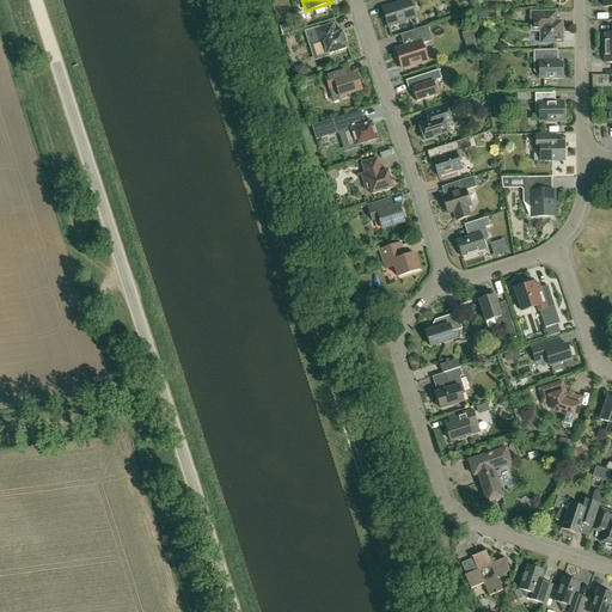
[(409,0),(407,0),(383,8),(389,26),(415,18),(409,0)]
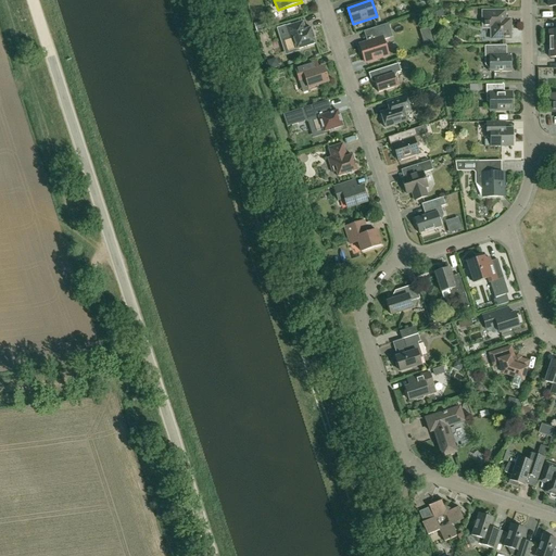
[(510,20),(506,20),(506,11),(482,11),(482,28),(491,28),(491,39),(510,39),(510,20)]
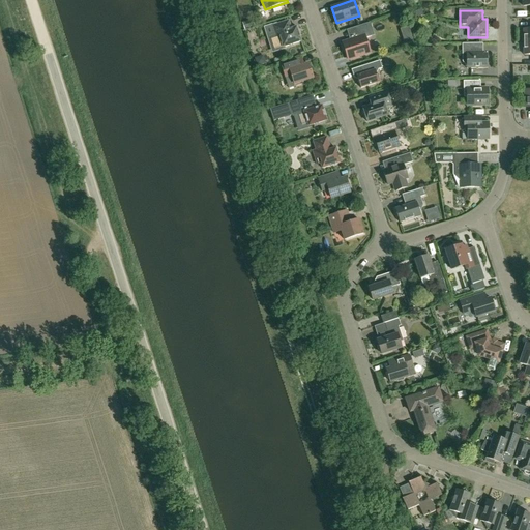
[(274,32),(268,34),(273,51),(283,48),(285,47),(301,41),(296,27),(291,29),(289,21),(286,22),(277,24),(276,23),(271,25),(274,32)]
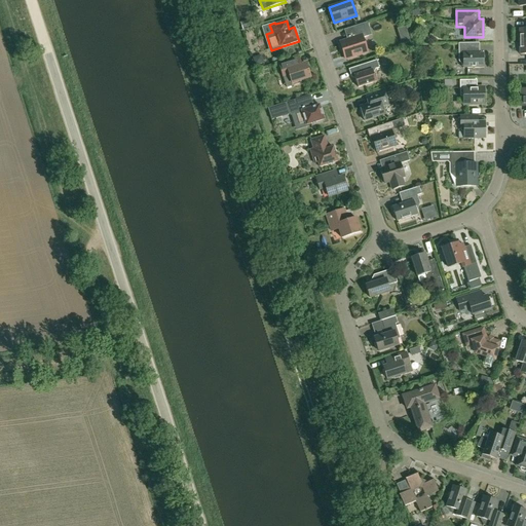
[(340,42),(342,49),(345,60),(367,52),(363,38),(368,36),(367,33),(371,32),(368,23),(353,27),(357,36),(340,42)]
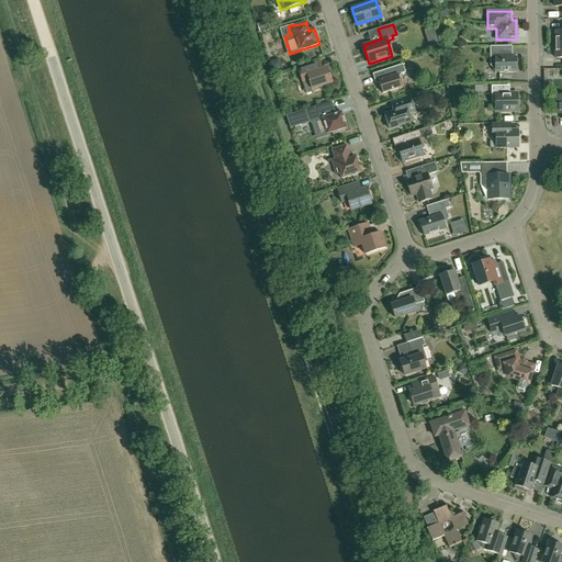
[(512,46),(490,46),(490,66),(495,70),(495,72),(517,72),(516,57),(512,57),(512,46)]
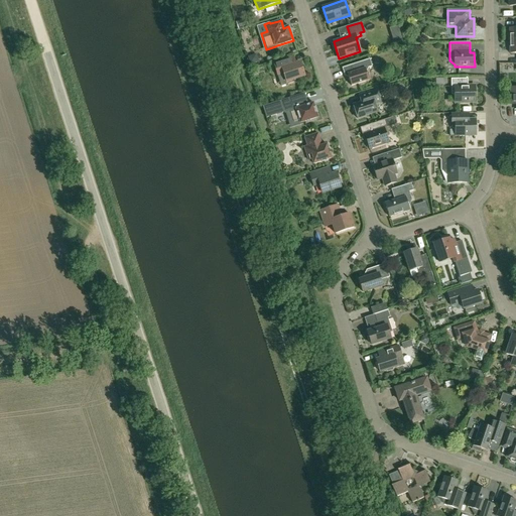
[(273,62),(281,86),(295,82),(295,80),(304,77),(300,62),(296,63),(293,56),(273,62)]
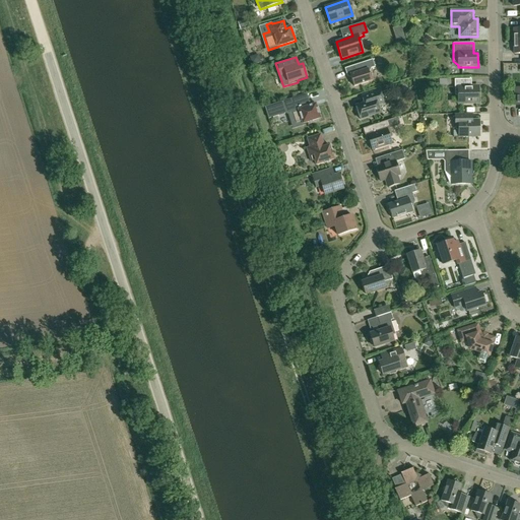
[(373,60),(344,69),(347,76),(350,75),(353,86),(372,81),(369,73),(372,68),(375,67),(373,60)]
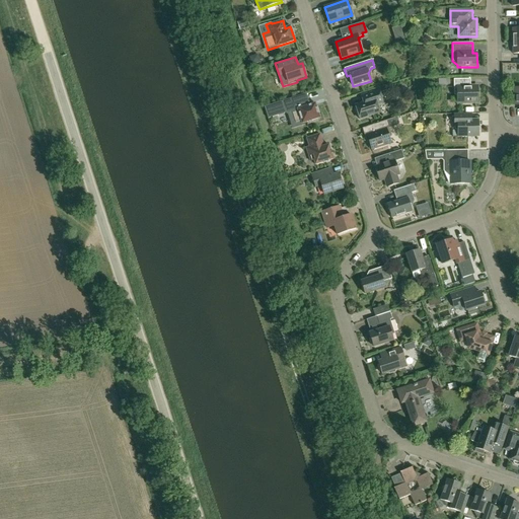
[(477,103),(477,86),(469,86),(467,85),(467,79),(454,79),(454,94),(455,96),(457,96),(457,103),(477,103)]
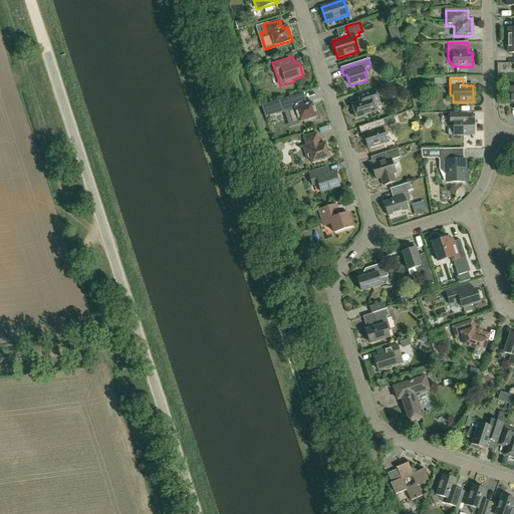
[(323,88),(314,92),(318,102),(327,98),(323,88)]
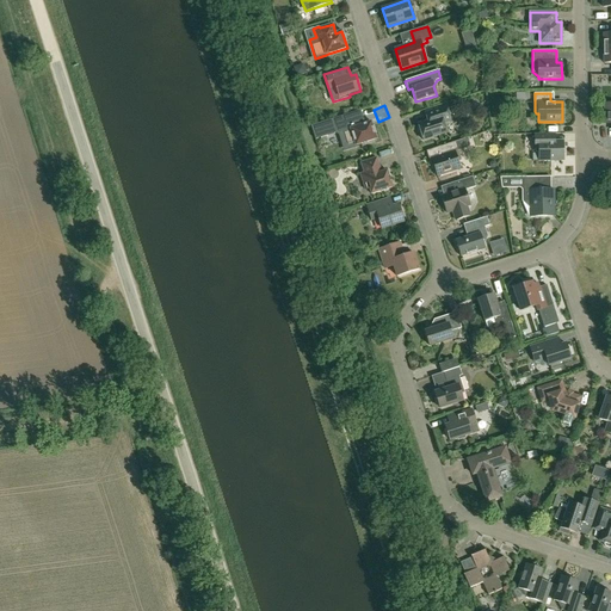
[(424,113),(427,122),(418,124),(424,141),(448,133),(444,123),(451,121),(446,106),(424,113)]
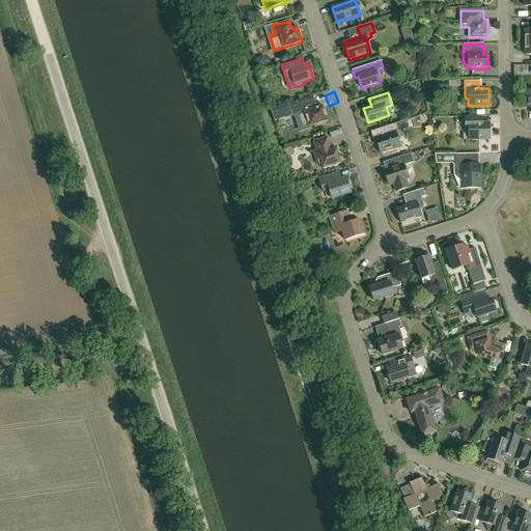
[(307,122),(309,127),(328,120),(323,106),(317,108),(313,106),(310,96),(271,110),(274,121),(290,116),(291,114),(295,116),(301,113),(304,121),(306,122),(307,122)]
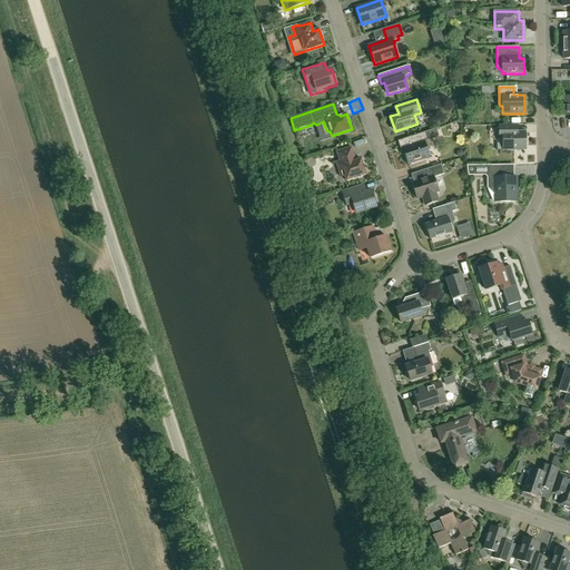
[(518,125),(514,125),(499,125),(499,141),(501,143),(503,143),(503,149),(526,149),(526,133),(518,133),(518,125)]
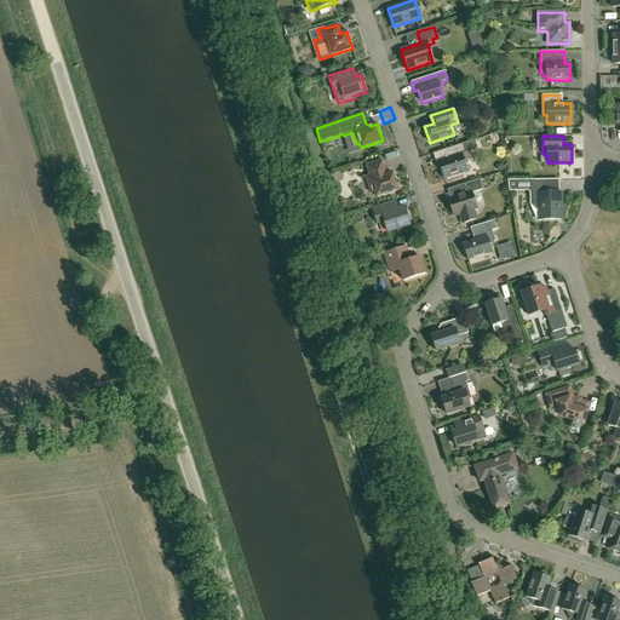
[(474,139),(443,150),(447,159),(436,162),(438,171),(441,170),(443,178),(466,171),(464,164),(466,164),(468,161),(465,153),(475,149),(476,147),(474,139)]
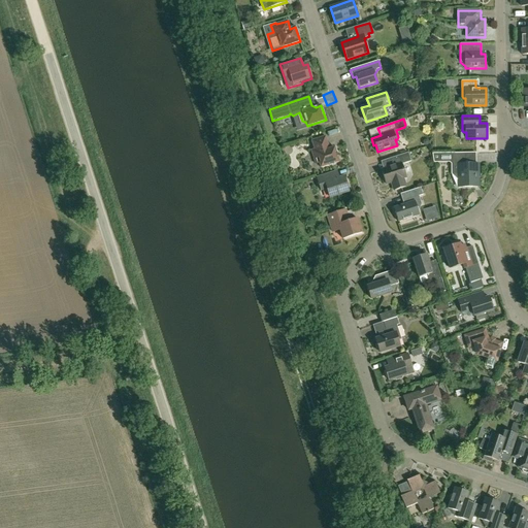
[(334,147),(333,147),(328,150),(327,144),(328,143),(326,136),(311,140),(317,155),(315,156),(314,158),(316,164),(319,163),(321,168),(339,162),(334,147)]
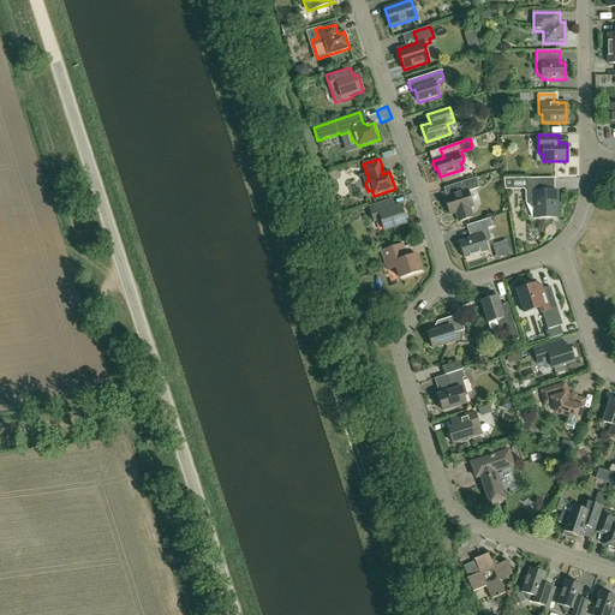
[(476,177),(449,186),(453,196),(445,198),(449,214),(455,213),(459,222),(472,218),(470,208),(473,206),(469,191),(479,187),(476,177)]
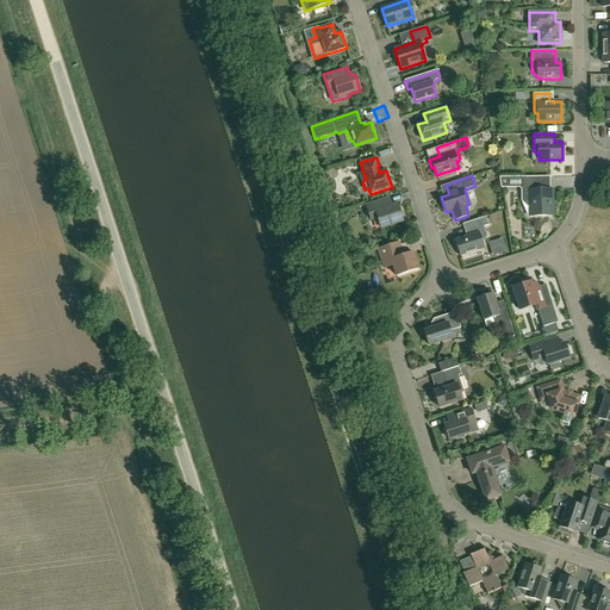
[(537,176),(522,178),(522,200),(529,199),(529,205),(531,207),(534,207),(534,216),(553,216),(553,190),(535,190),(535,186),(537,186),(537,176)]
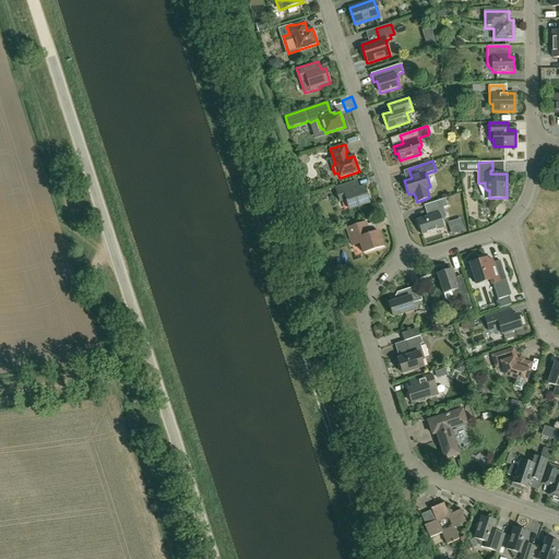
[(359,189),(357,181),(335,189),(340,202),(346,200),(349,210),(369,203),(364,188),(359,189)]
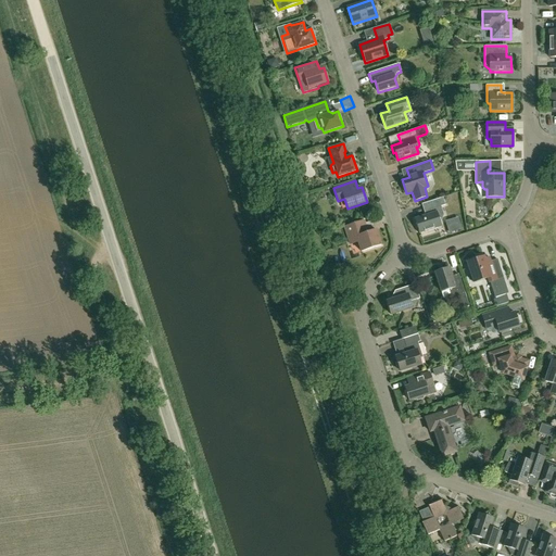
[(443,198),(424,203),(427,213),(426,215),(415,219),(419,234),(442,227),(440,223),(444,215),(441,206),(445,205),(443,198)]
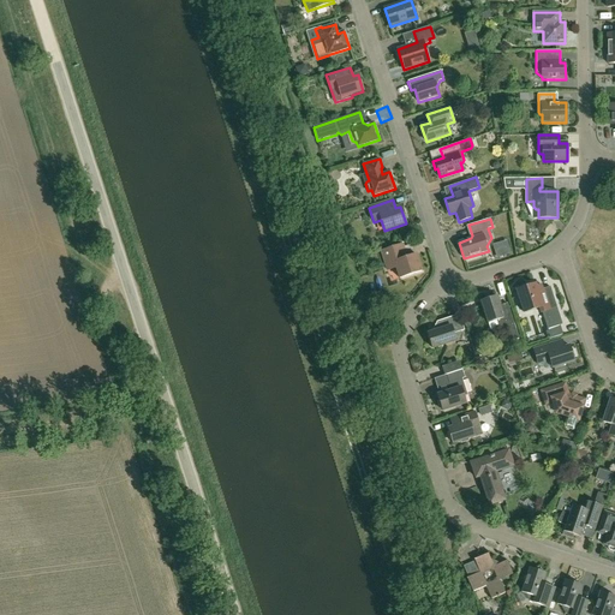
[(402,245),(381,251),(388,270),(396,268),(400,279),(422,272),(416,255),(407,258),(402,245)]
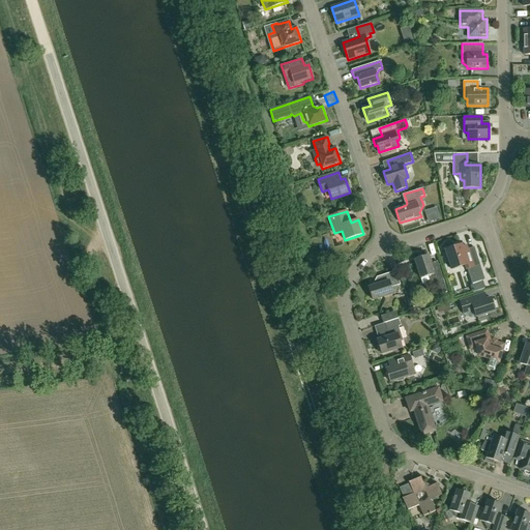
[(467,245),(462,247),(461,245),(445,251),(451,270),(465,266),(466,270),(468,269),(470,275),(469,275),(471,284),(484,280),(474,247),(468,249),(467,245)]
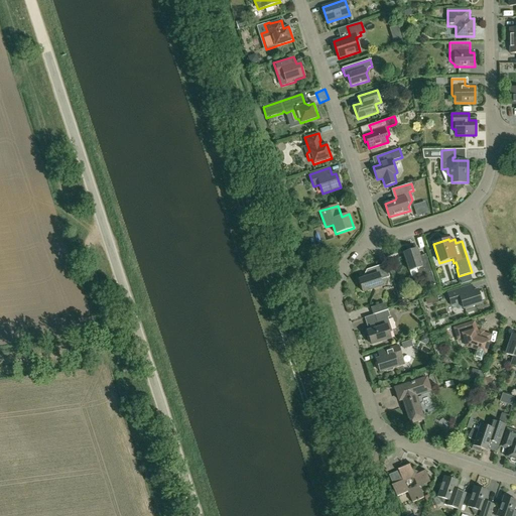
[(404,253),(409,271),(411,277),(418,275),(420,279),(425,277),(427,285),(435,283),(427,258),(420,260),(416,249),(404,253)]
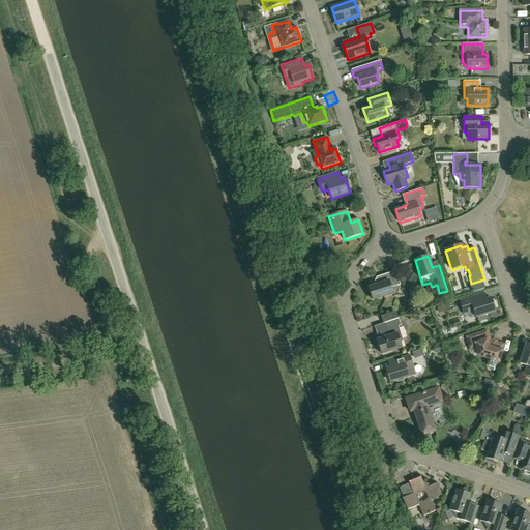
[(369,288),(373,300),(392,294),(391,288),(401,285),(395,271),(379,276),(380,282),(379,285),(369,288)]
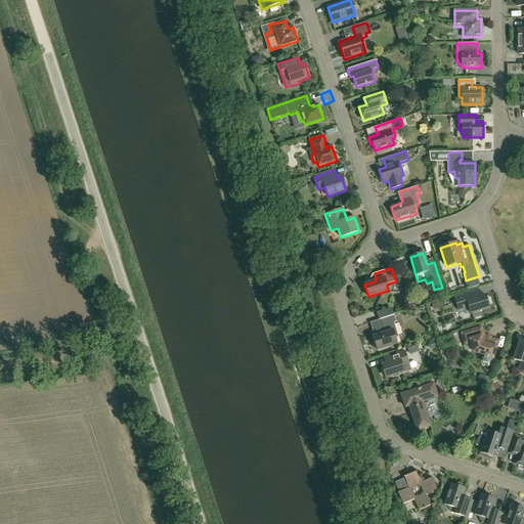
[(477,278),(465,282),(467,289),(478,285),(477,278)]
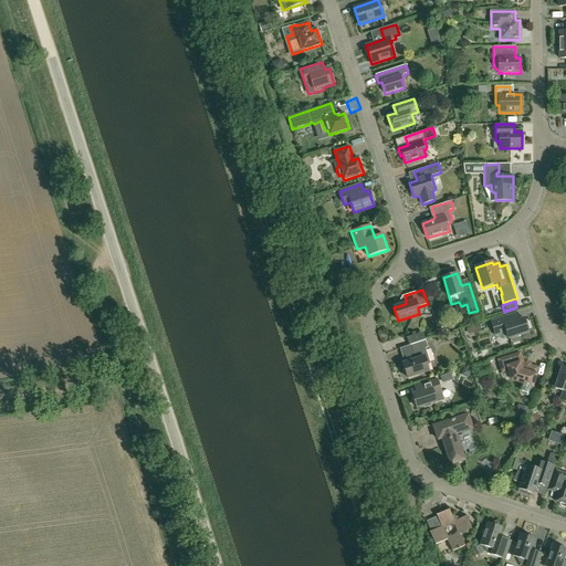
[(524,318),(519,321),(516,313),(491,322),(495,335),(506,332),(509,339),(510,338),(511,342),(519,339),(517,336),(528,333),(524,318)]
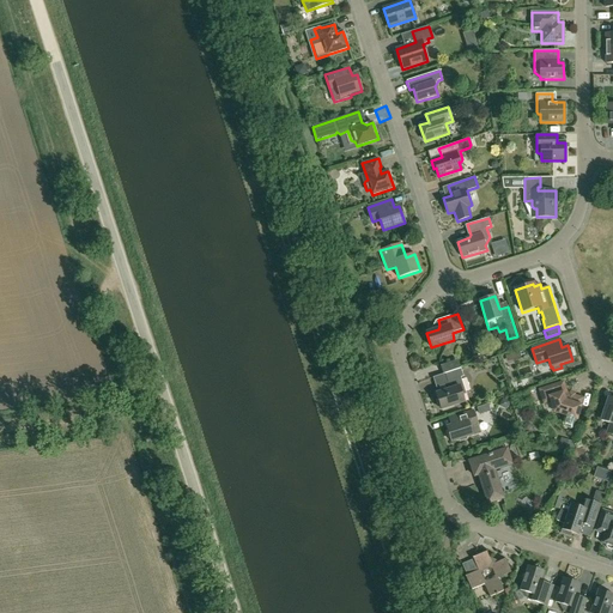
[(461,369),(444,374),(449,388),(448,390),(436,394),(441,410),(465,402),(462,395),(466,394),(461,378),(463,377),(461,369)]
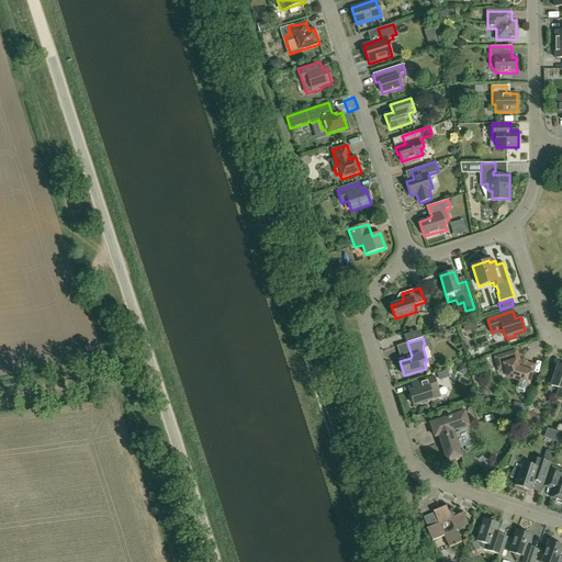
[(507,378),(518,381),(515,389),(516,391),(524,394),(526,393),(528,384),(528,385),(532,372),(531,372),(534,366),(519,361),(516,350),(494,358),(497,367),(504,364),(507,378)]
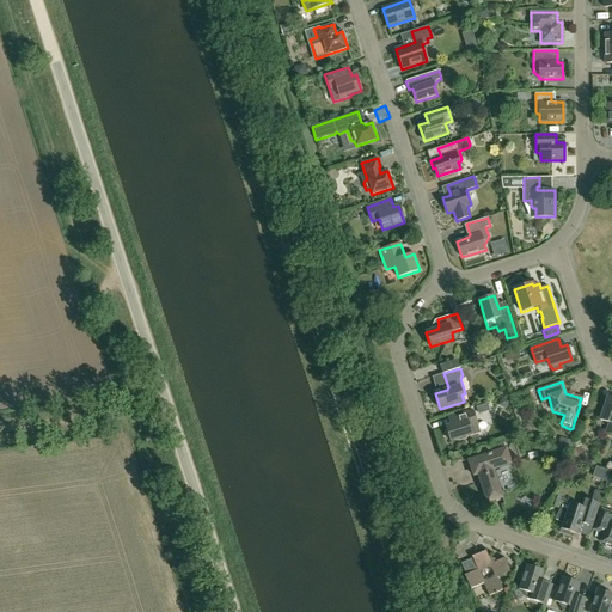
[(611,434),(611,398),(607,397),(600,420),(610,423),(606,433),(611,434)]
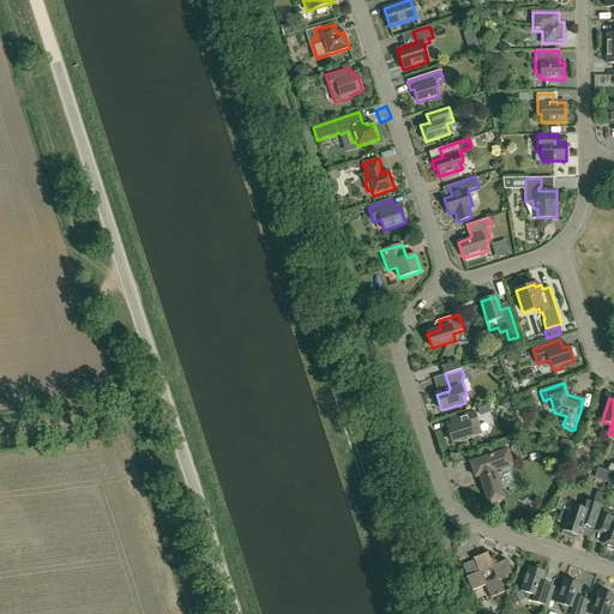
[(450,427),(447,428),(452,443),(459,440),(461,443),(468,440),(468,438),(479,434),(480,432),(474,411),(449,420),(450,427)]
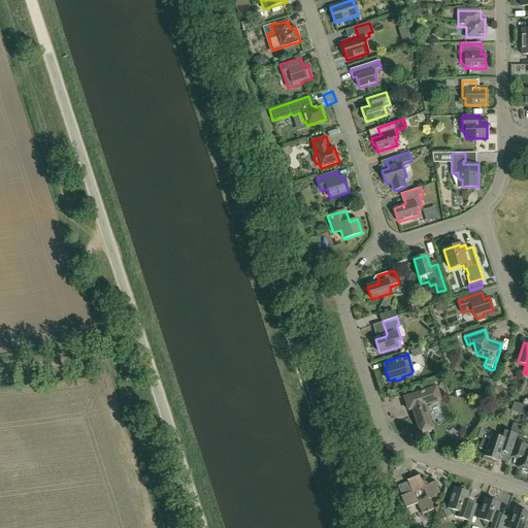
[(436,387),(404,397),(408,410),(413,409),(420,432),(420,433),(433,429),(433,428),(425,405),(440,400),(436,387)]
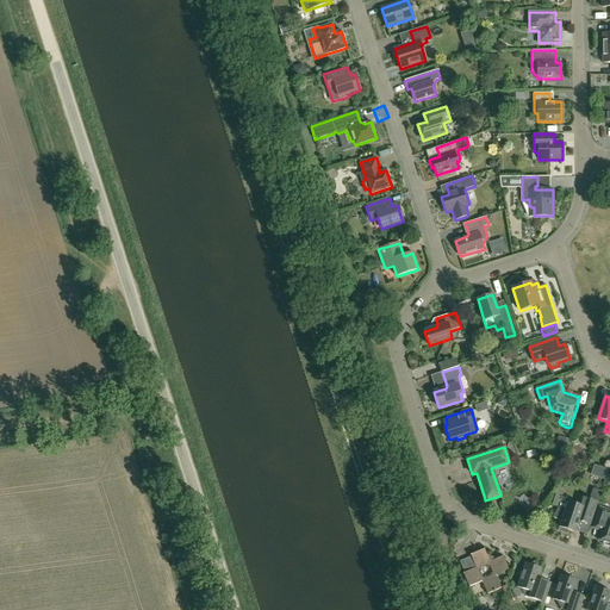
[(558,455),(552,459),(556,467),(562,465),(558,455)]
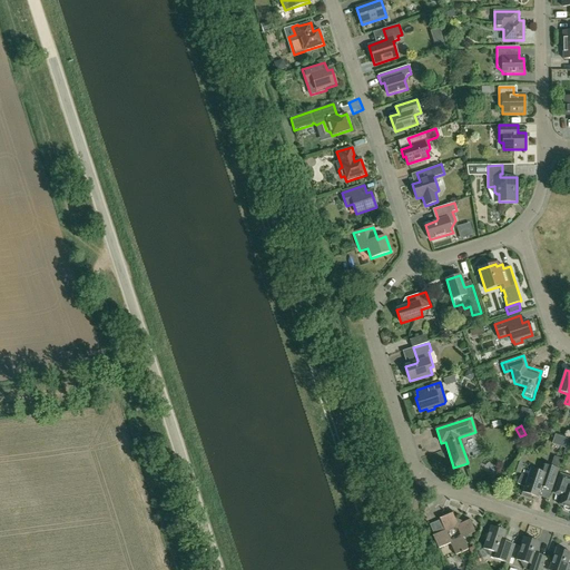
[(541,488),(551,491),(559,470),(546,465),(542,473),(531,469),(529,474),(522,472),(517,483),(524,487),(521,497),(530,499),(531,495),(537,498),(541,488)]
